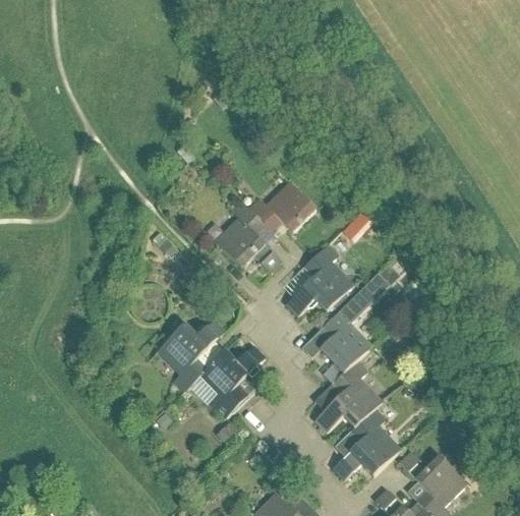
[(219,93),(213,99),(221,108),(228,102),(229,101),(221,92),(219,93)]
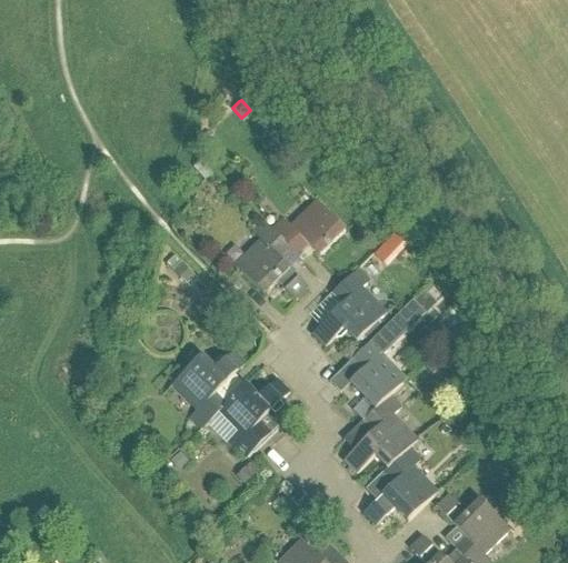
[(199,158),(192,166),(205,178),(212,170),(199,158)]
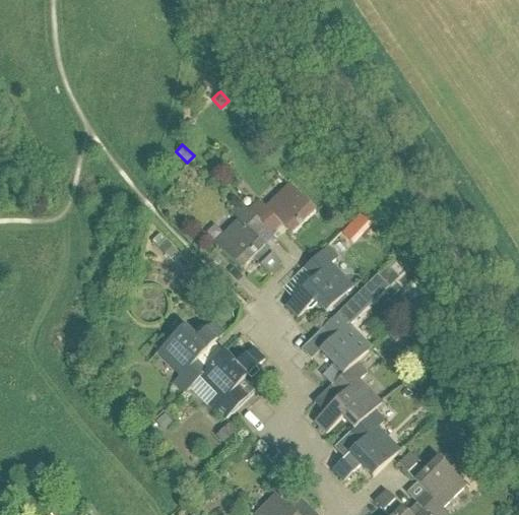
[(264,223),(263,223),(270,232),(281,221),(292,232),(315,208),(288,181),(265,203),(258,196),(248,206),(247,207),(264,223)]
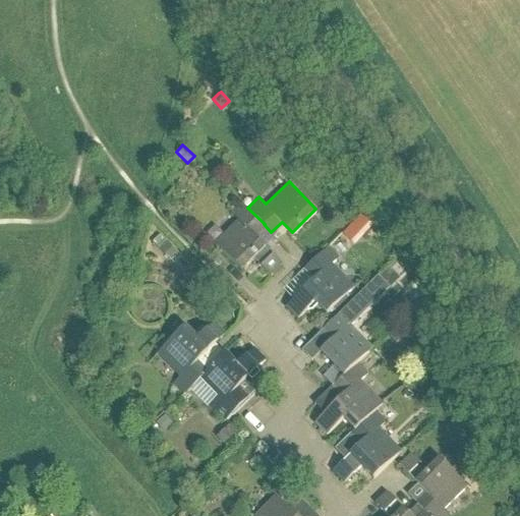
[(247,208),(248,207),(241,198),(230,210),(237,217),(214,240),(241,268),(253,255),(270,273),(281,261),(254,233),(264,224),(265,224),(247,208)]
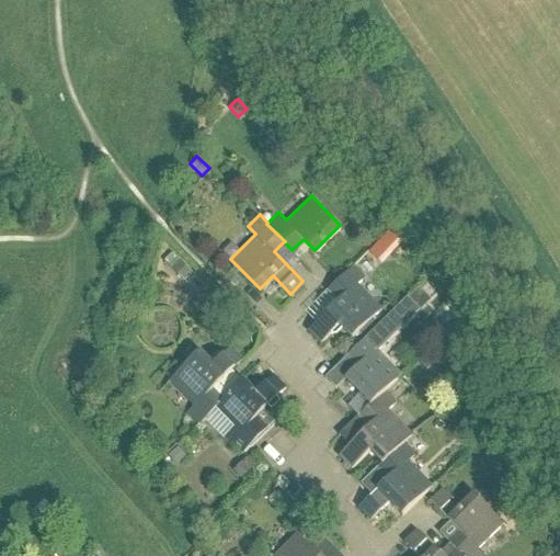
[(377,259),(384,252),(375,245),(368,251),(377,259)]
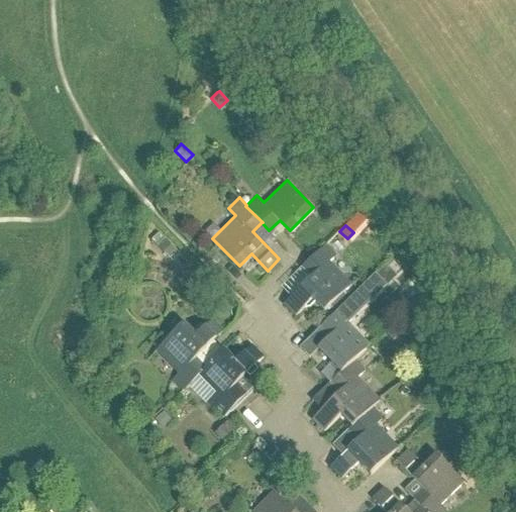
[(170,257),(178,248),(160,231),(151,238),(170,257)]
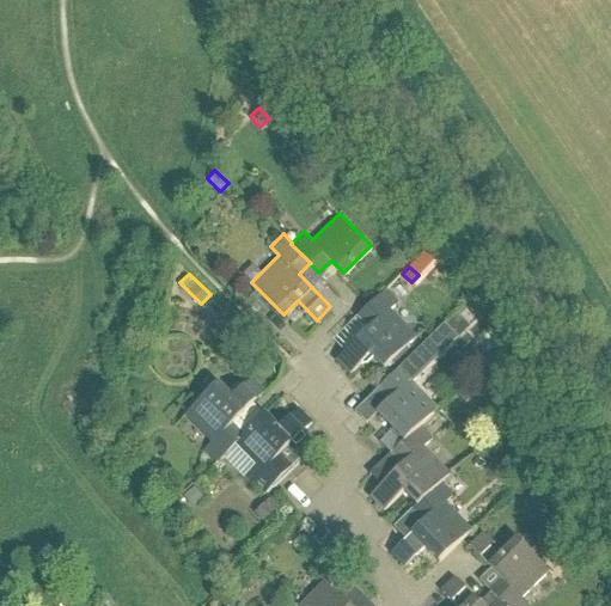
[(384,365),(416,334),(389,306),(397,298),(385,285),(356,313),(368,325),(336,356),(349,369),(370,350),(384,365)]
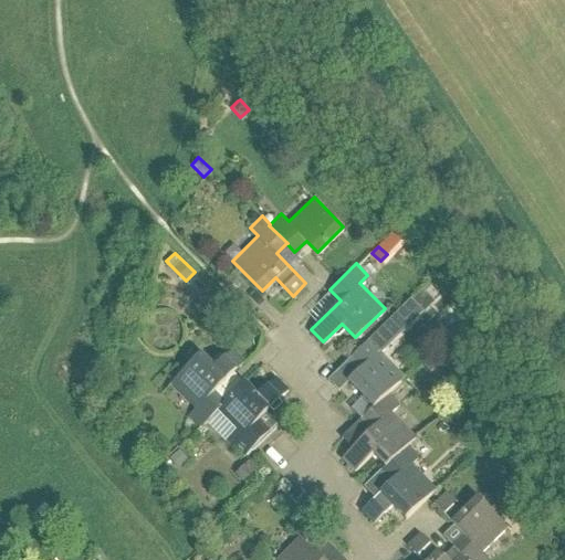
[(395,310),(375,329),(387,341),(406,323),(395,310)]
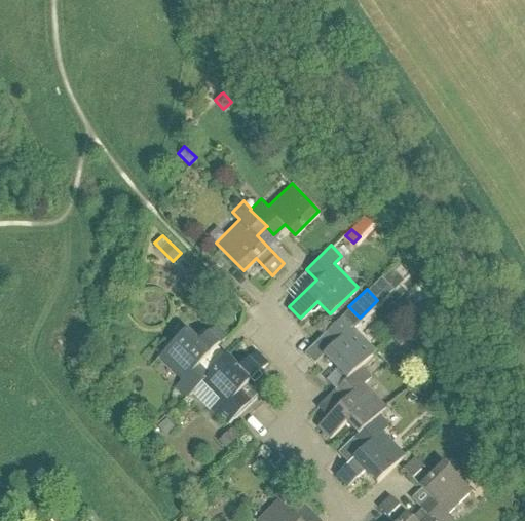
[(360,363),(361,364),(375,349),(351,325),(360,318),(348,306),(324,331),(334,341),(324,352),(346,375),(347,376),(360,363)]
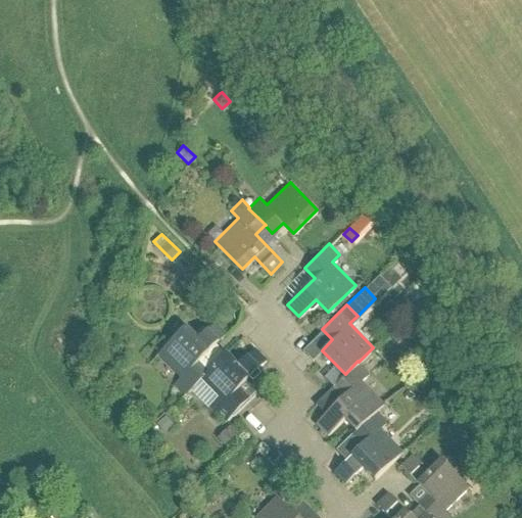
[(207,369),(198,360),(226,332),(214,320),(197,336),(185,324),(157,350),(181,375),(173,382),(184,393),(199,378),(198,378),(207,369)]
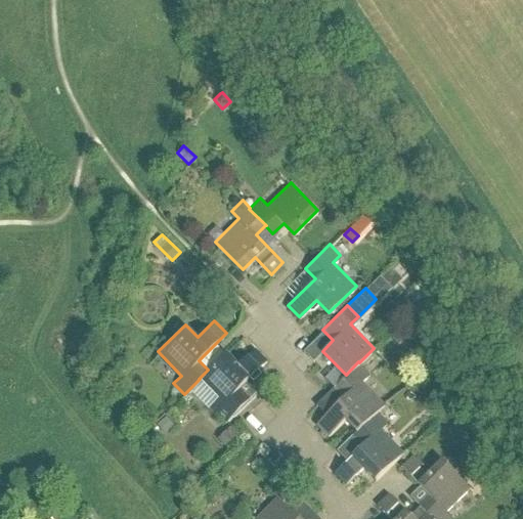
[(396,329),(389,336),(397,344),(404,337),(396,329)]
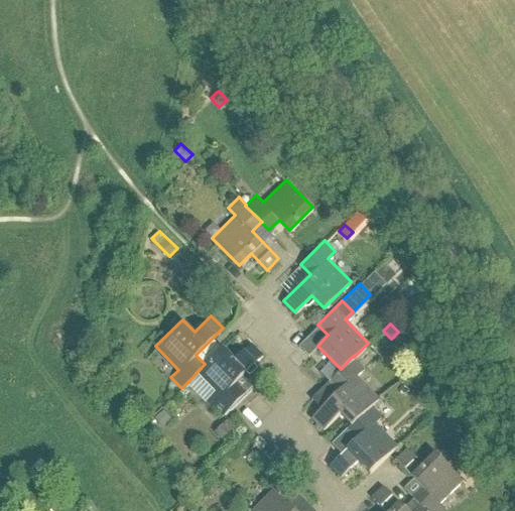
[(196,373),(197,373),(218,395),(210,402),(221,413),(245,390),(235,380),(262,354),(250,342),(234,358),(222,346),(205,364),(196,373)]
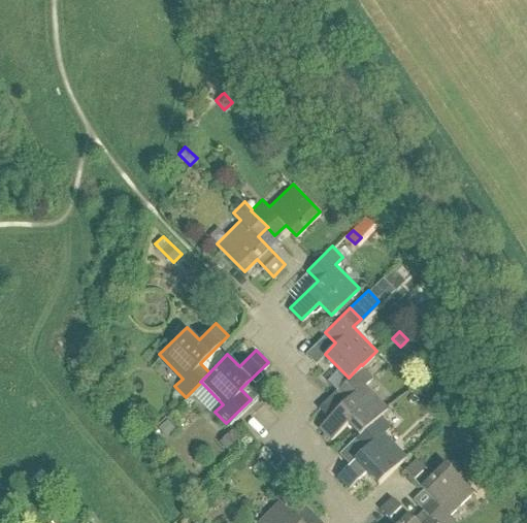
[(372,374),(362,365),(361,364),(349,378),(348,377),(336,388),(347,398),(336,409),(319,426),(331,439),(349,422),(359,432),(359,433),(380,412),(381,414),(388,406),(364,382),(372,374)]
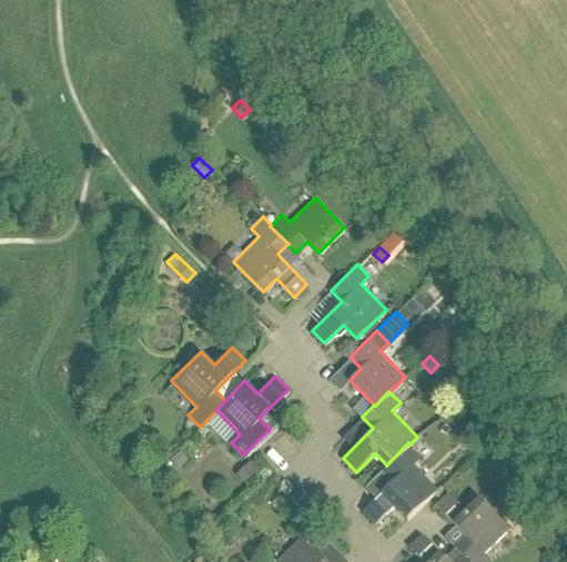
[(465,452),(469,451),(476,450),(473,437),(466,438),(462,439),(465,452)]
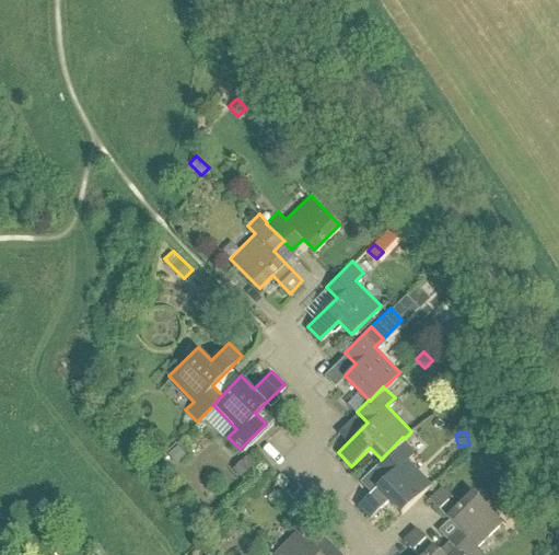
[(381,460),(381,459),(376,463),(388,475),(358,506),(369,517),(388,497),(402,511),(431,482),(406,457),(415,449),(404,439),(403,437),(381,460)]
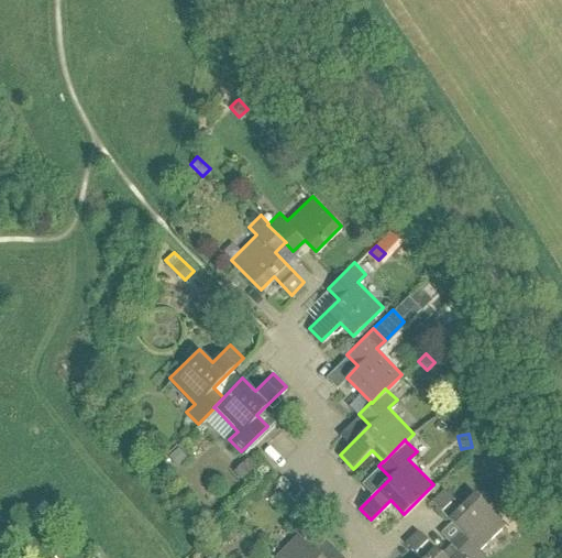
[(177,466),(187,457),(179,447),(169,457),(177,466)]
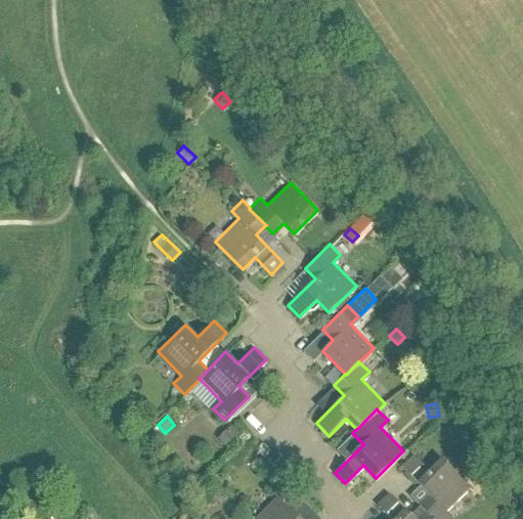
[(435,518),(449,518),(453,516),(446,509),(470,485),(443,458),(429,472),(412,456),(402,466),(429,492),(418,503),(426,511),(427,510),(435,518)]
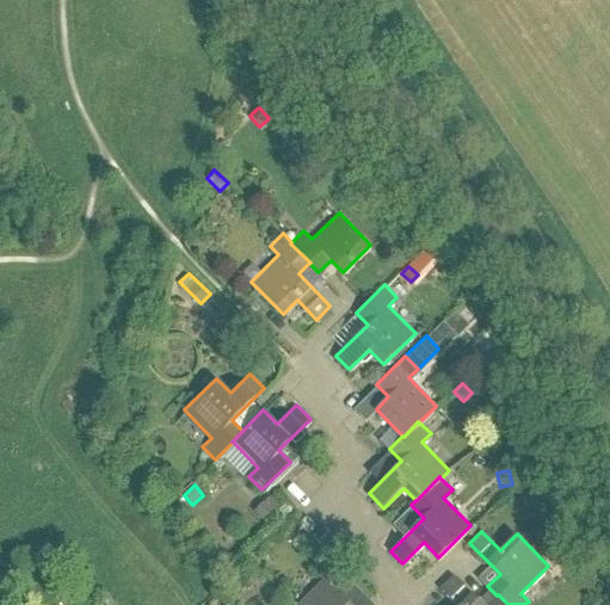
[(39,576),(51,565),(49,562),(57,553),(47,542),(43,547),(26,563),(39,576)]
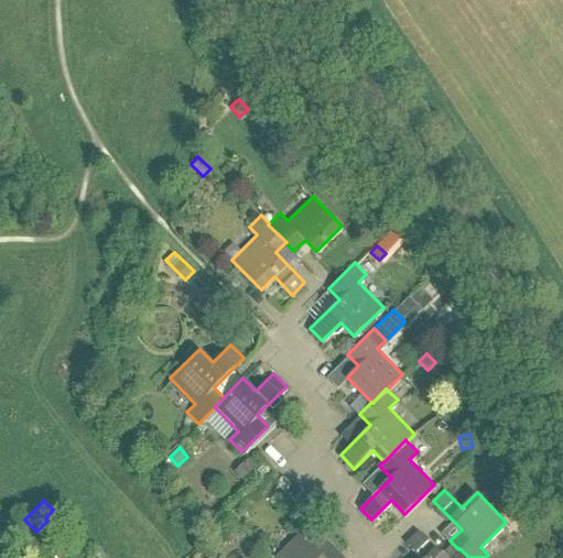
[(323,557),(316,550),(327,539),(302,513),(290,525),(298,533),(272,557),(323,557)]
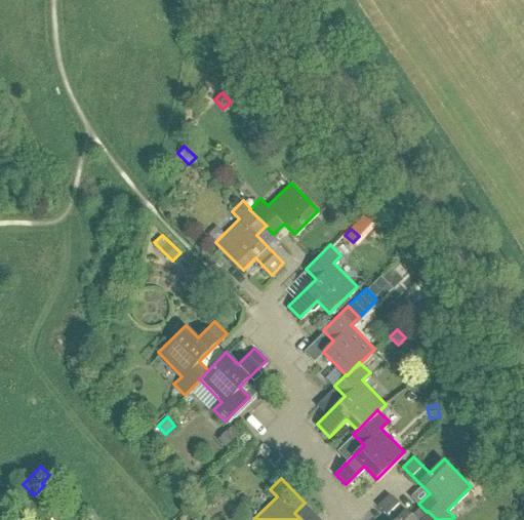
[(9,488),(8,487),(0,495),(1,496),(12,509),(22,501),(9,488)]
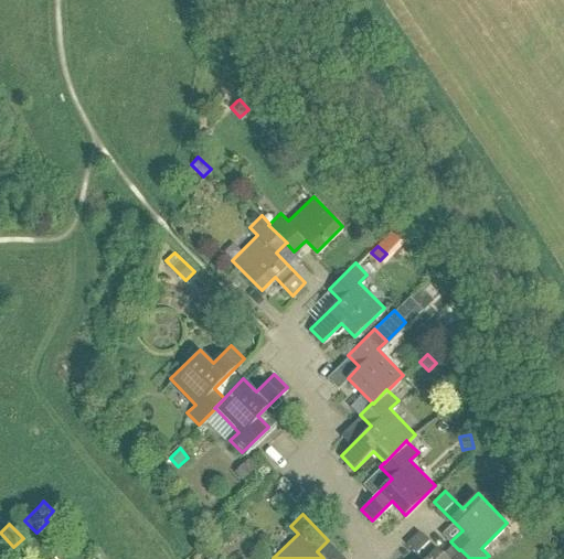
[(469,558),(460,549),(459,550),(449,558),(448,558),(419,529),(407,541),(424,558),(469,558)]
